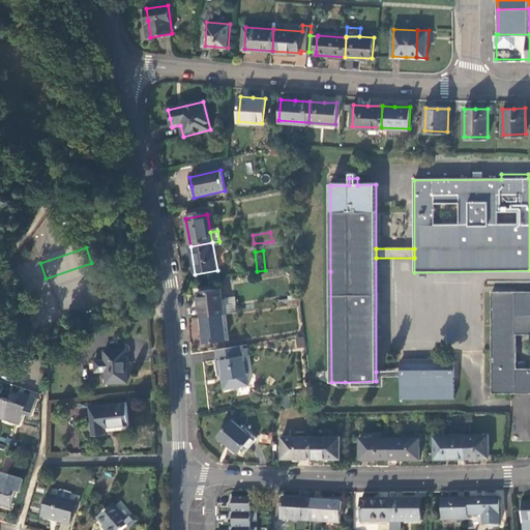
[(199,304),(201,318),(223,315),(225,315),(223,303),(221,290),(198,293),(199,304)]
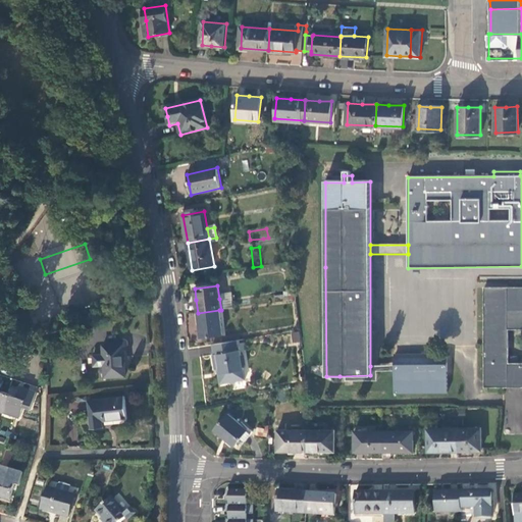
[(483,386),(521,386),(521,286),(483,288),(483,386)]
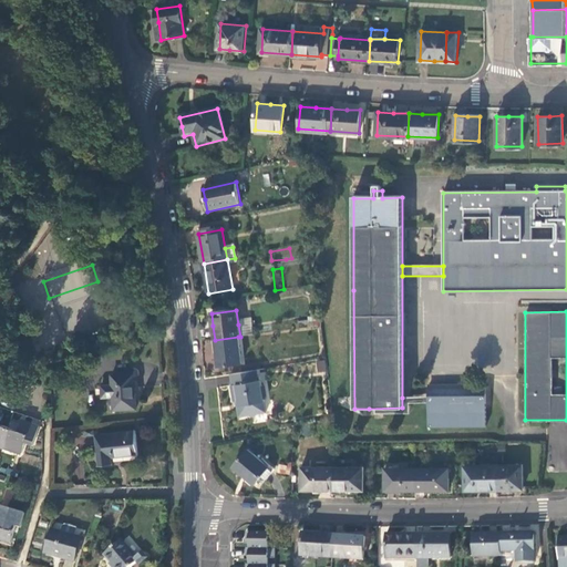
[(251,322),(238,325),(240,337),(254,334),(251,322)]
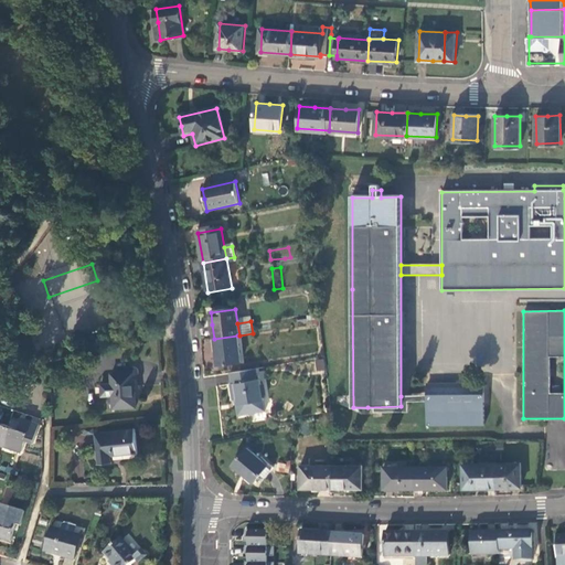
[(242,364),(237,336),(214,339),(216,355),(219,368),(242,364)]
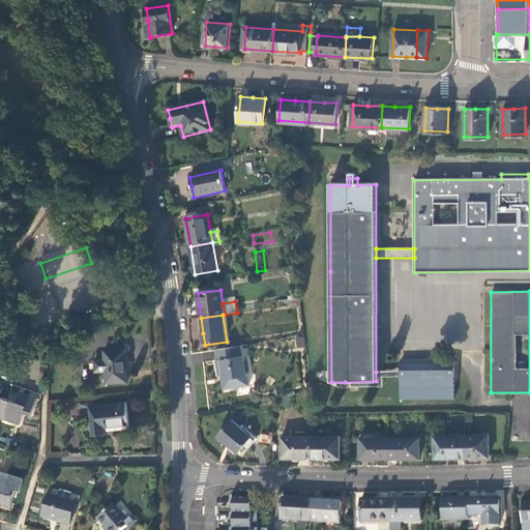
[(238,346),(217,350),(219,359),(216,360),(215,360),(216,367),(217,375),(221,375),(223,374),(226,389),(248,385),(246,372),(248,372),(246,359),(243,360),(243,355),(240,355),(238,346)]
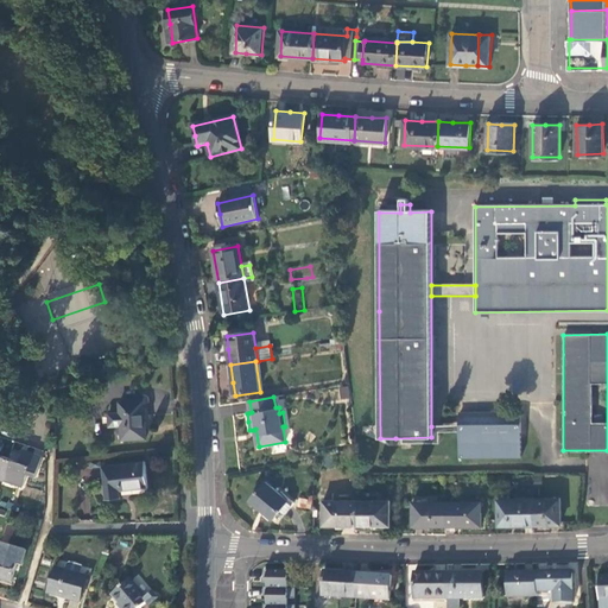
[(145,420),(144,403),(119,404),(120,415),(108,416),(109,429),(121,428),(122,442),(146,439),(145,420)]
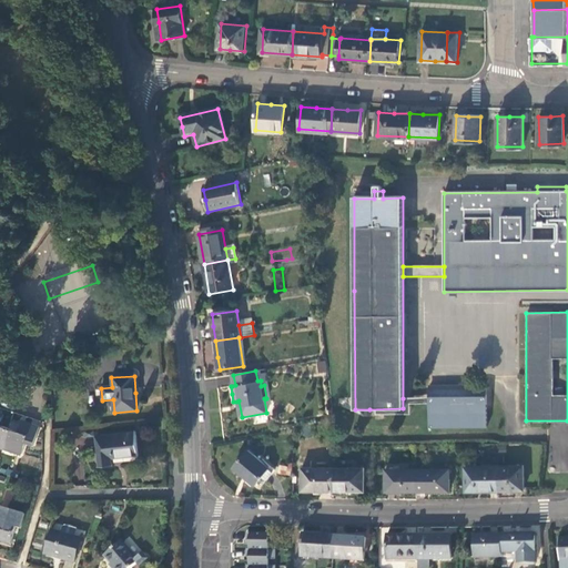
[(487,428),(487,389),(470,389),(468,387),(448,387),(446,389),(429,391),(429,398),(429,404),(429,428),(487,428)]
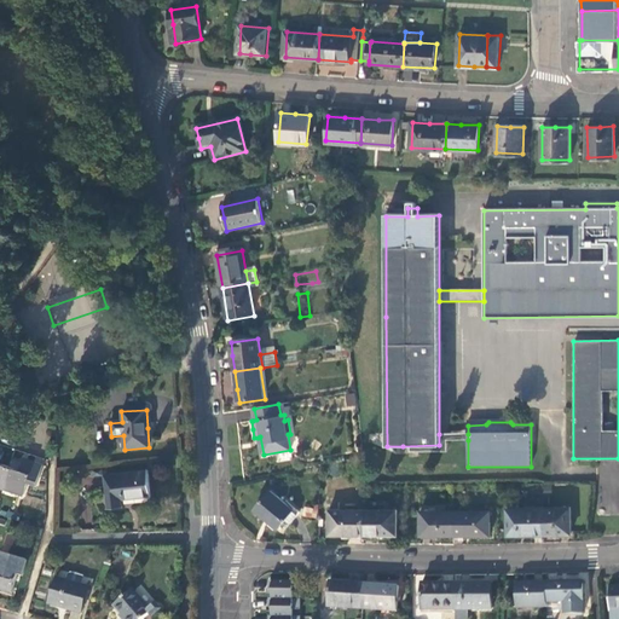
[(468,434),(439,434),(439,445),(403,446),(403,451),(409,451),(409,452),(446,452),(446,441),(468,440),(468,434)]
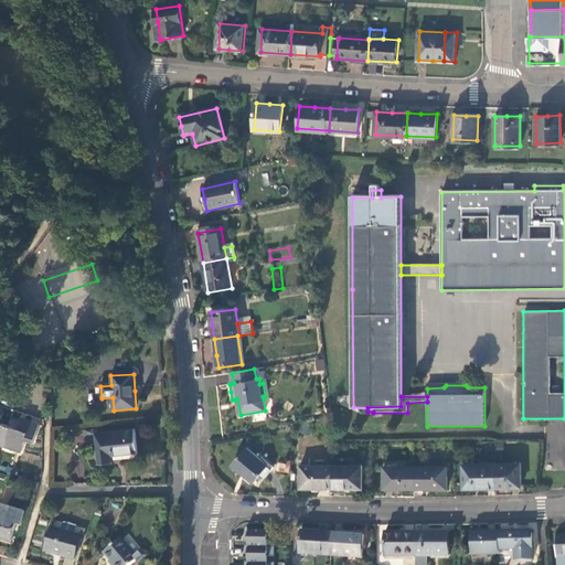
[(21,424),(11,420),(8,428),(18,432),(21,424)]
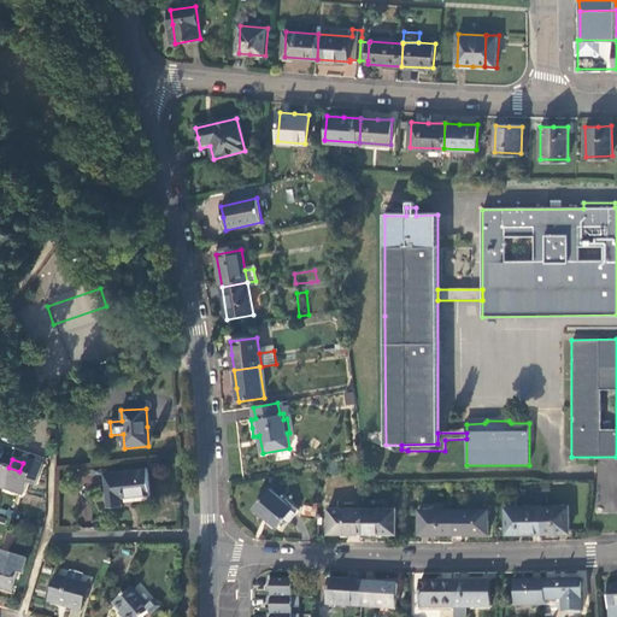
[(19,471),(9,468),(3,489),(24,495),(28,483),(36,486),(42,465),(35,463),(34,466),(23,463),(19,471)]
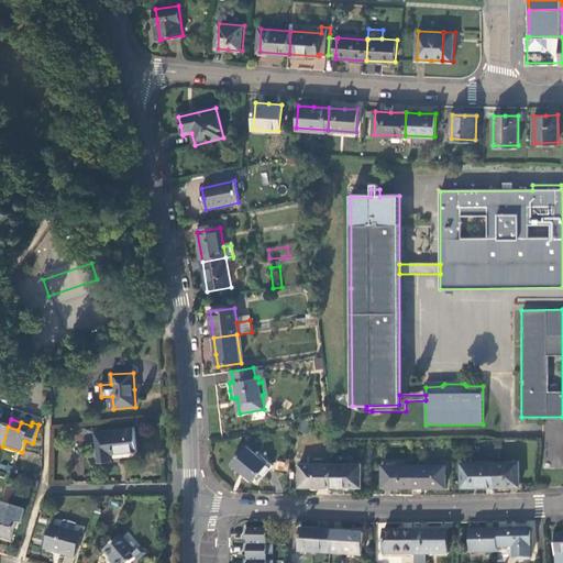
[(134,430),(95,435),(98,465),(110,464),(110,457),(121,455),(136,453),(134,430)]
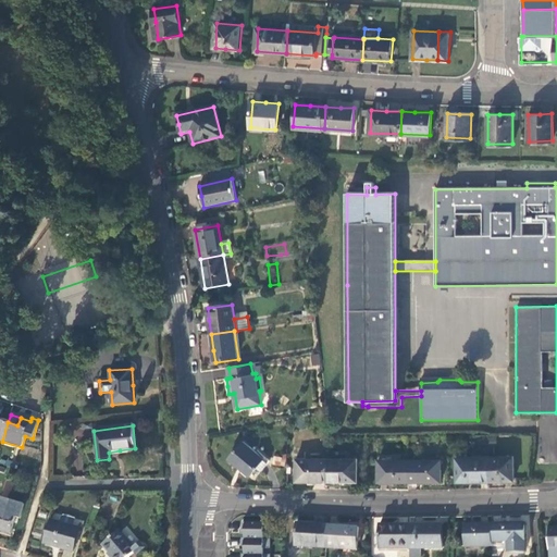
[(263,458),(244,440),(229,456),(248,474),(258,465),(263,458)]
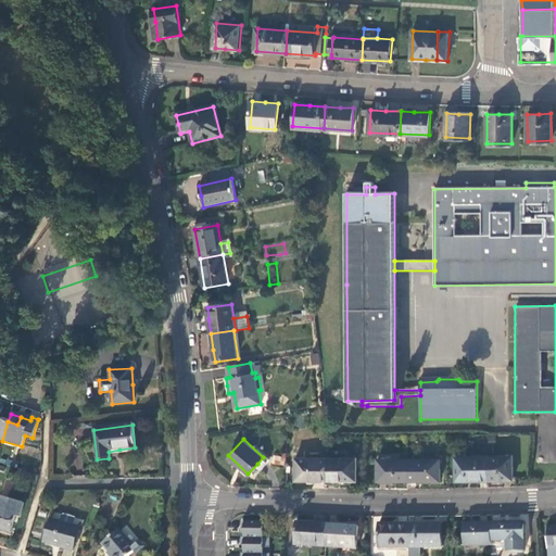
[(509,456),(485,457),(485,480),(497,480),(510,480),(509,456)]
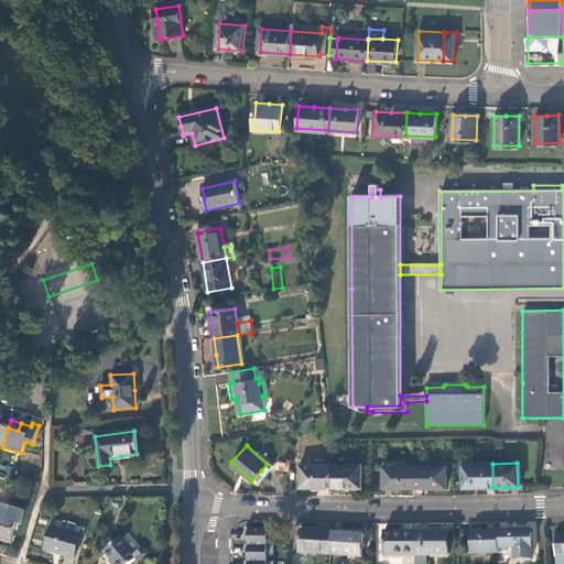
[(270,467),(267,464),(261,470),(264,474),(270,467)]
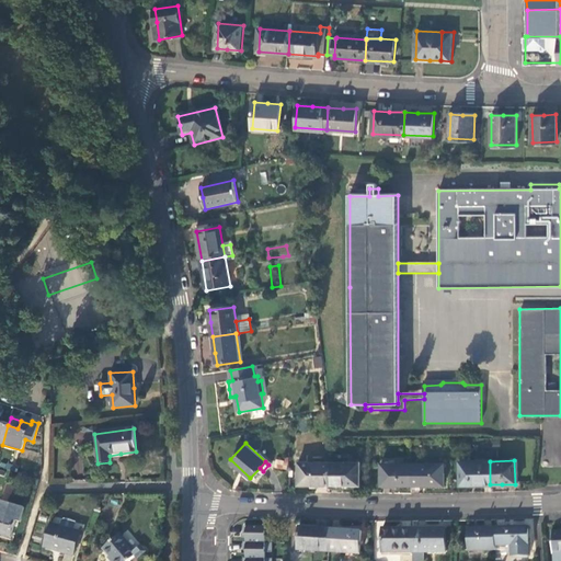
[(474,485),(490,484),(490,461),(457,462),(458,485),(474,485)]
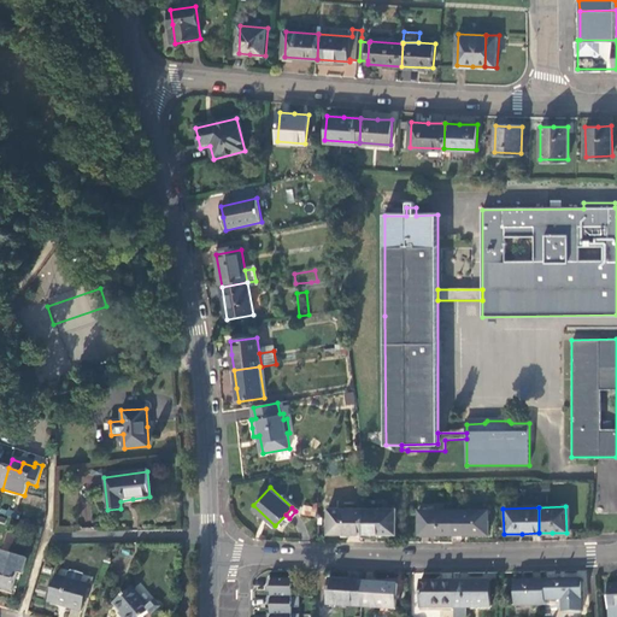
[(342,534),(359,534),(359,510),(324,509),(324,533),(342,534)]
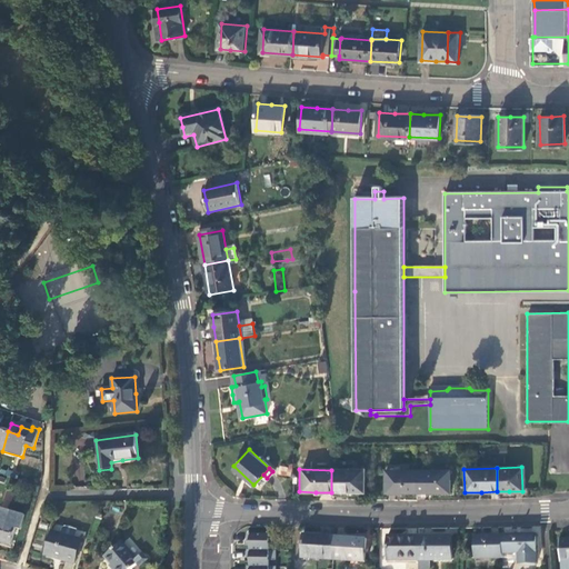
[(362,470),(331,470),(331,492),(347,493),(362,493),(362,470)]
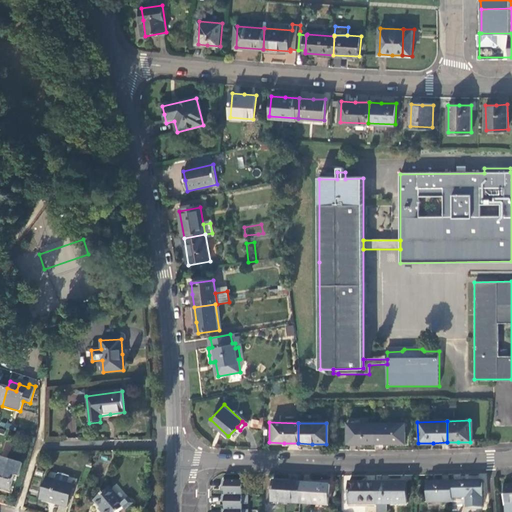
[(359,444),(373,444),(373,424),(345,424),(345,444),(359,444)]
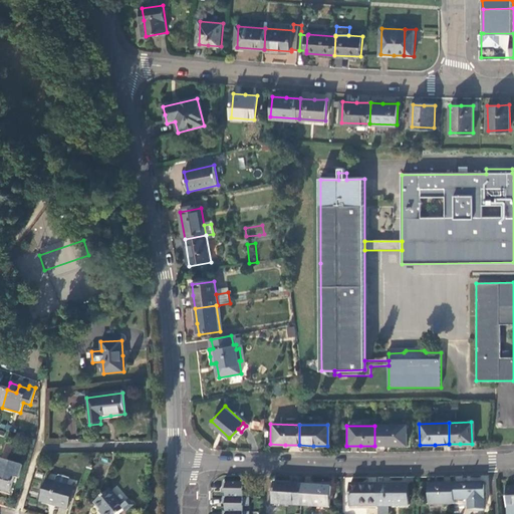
[(404,426),(374,426),(374,446),(390,446),(405,446),(404,426)]
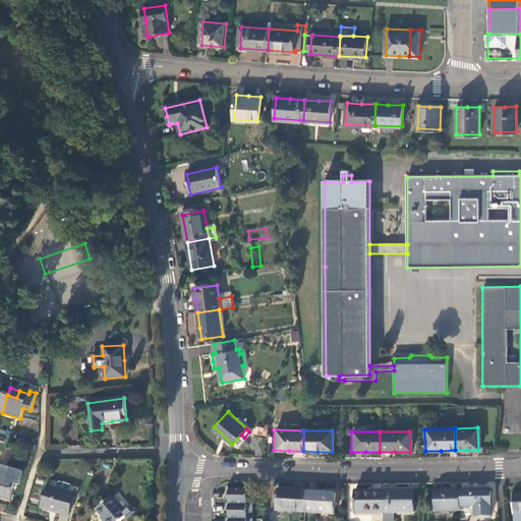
[(0,468),(0,498),(12,502),(15,486),(20,487),(24,474),(0,467),(0,468)]
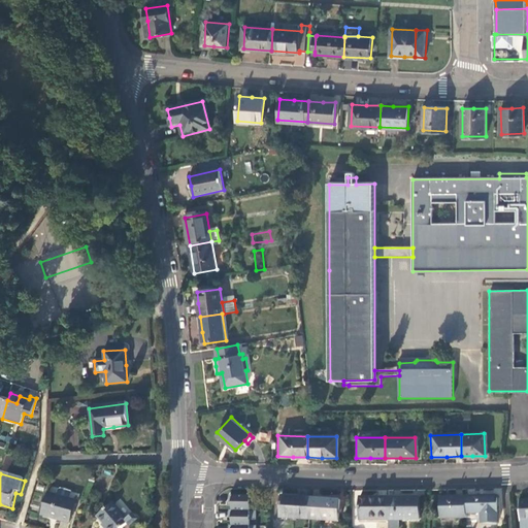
[(57,498),(50,496),(43,517),(52,519),(61,522),(60,523),(69,526),(75,504),(69,502),(71,495),(61,492),(58,493),(57,498)]
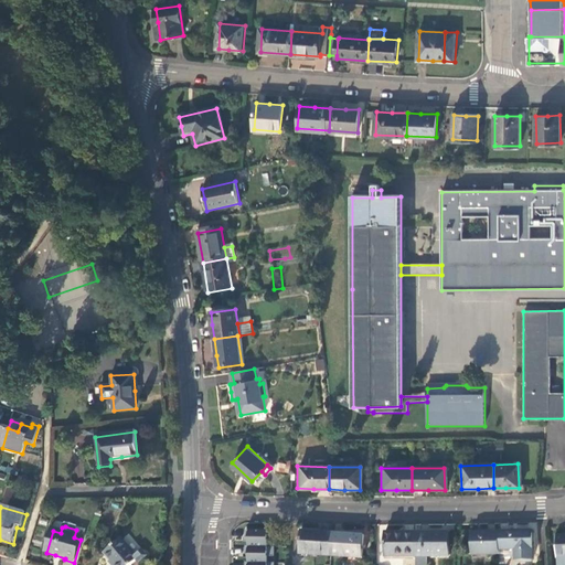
[(530,531),(497,532),(498,554),(511,554),(511,561),(530,561),(530,531)]
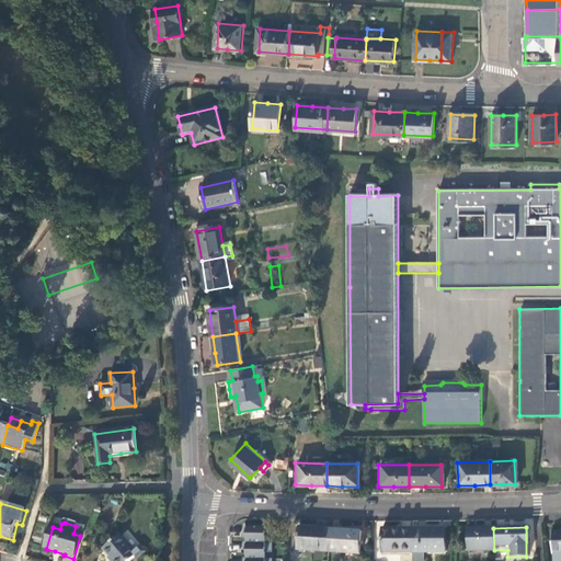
[(271,560),(264,560),(264,553),(271,553),(271,544),(264,544),(264,538),(271,538),(271,528),(242,528),(242,536),(244,536),(244,544),(242,544),(242,551),(244,551),(244,560),(242,560),(271,560)]
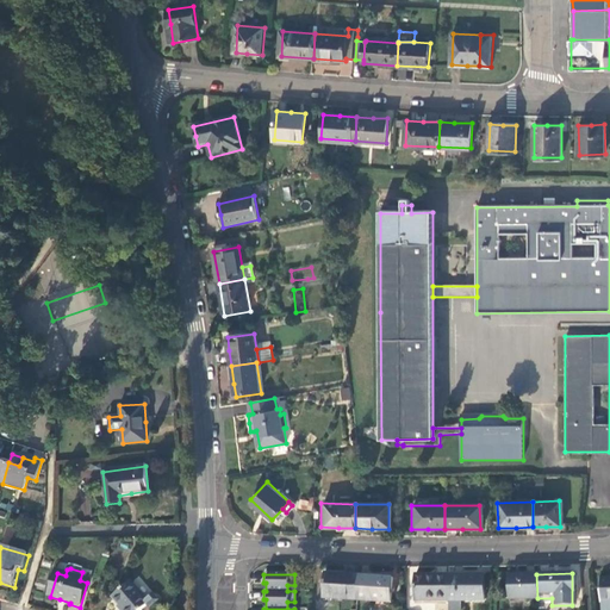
[(322,598),(355,599),(356,576),(323,574),(322,598)]
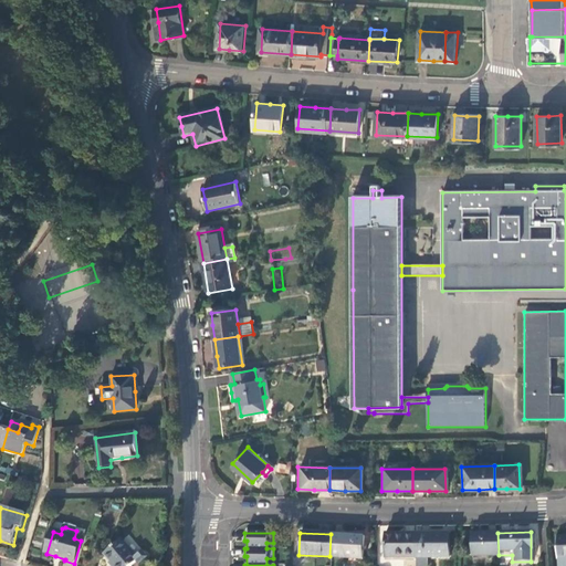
[(448,533),(415,534),(415,556),(448,555),(448,533)]
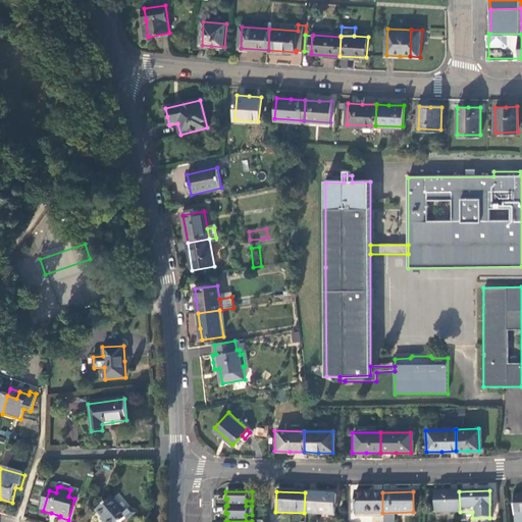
[(434,513),(460,512),(459,491),(433,492),(434,513)]
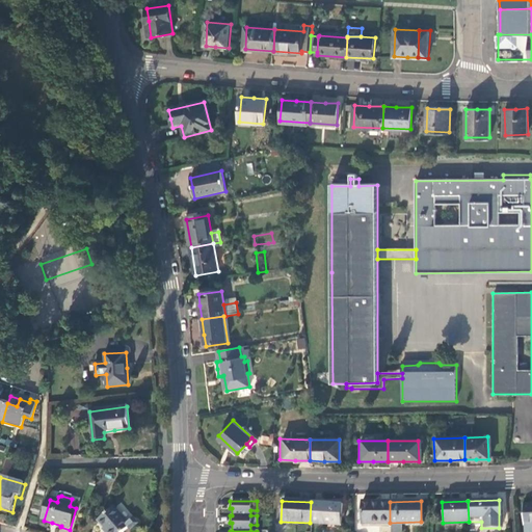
[(341,503),(311,502),(310,523),(340,525),(341,503)]
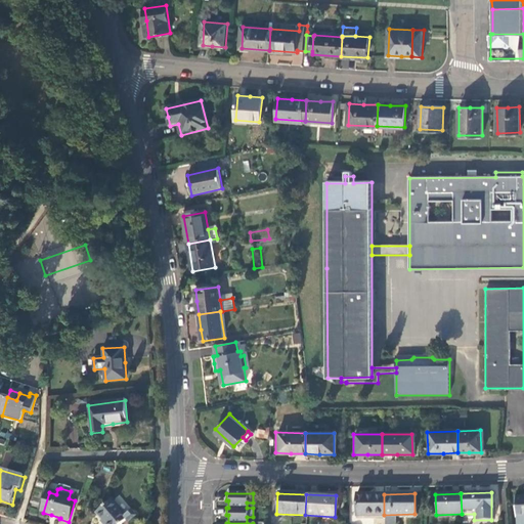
[(378,523),(384,523),(384,515),(384,494),(355,495),(355,516),(373,515),(372,523),(378,523)]
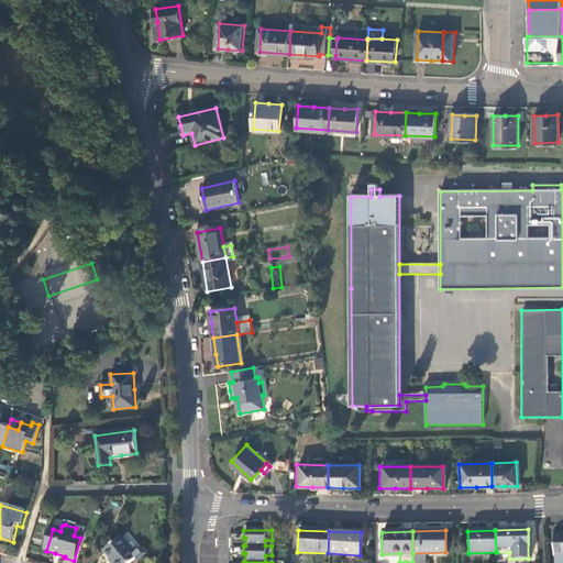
[(562,562),(562,533),(553,533),(554,555),(555,555),(555,562),(562,562)]
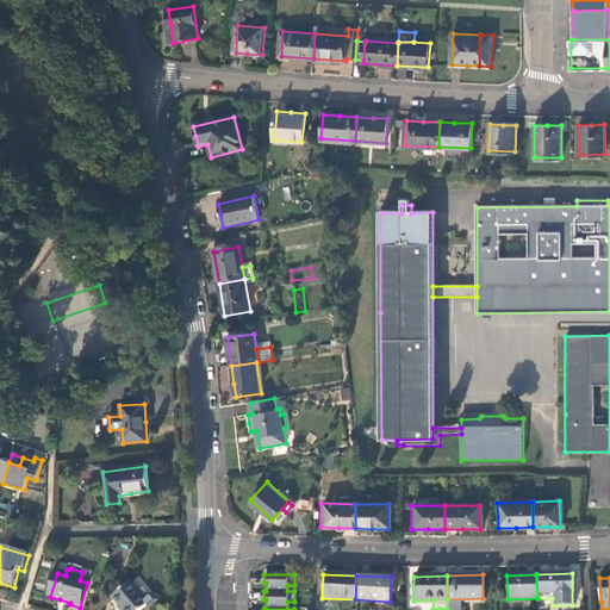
[(141,609),(147,604),(150,608),(157,602),(151,595),(144,601),(125,580),(110,595),(120,607),(119,609),(141,609)]
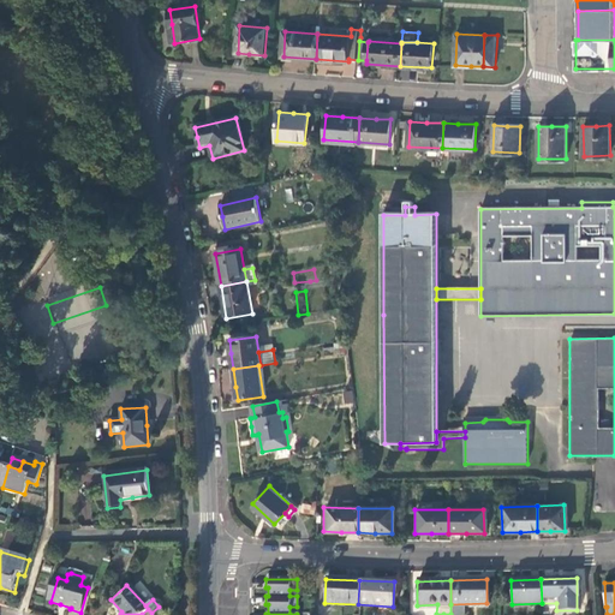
All buildings are outlined.
